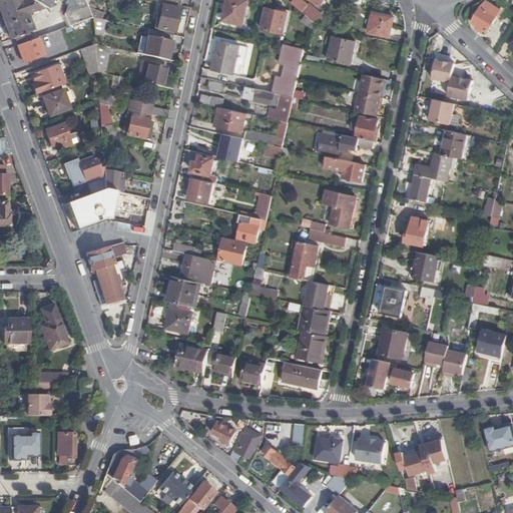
[(0,0),(0,8),(12,39),(14,38),(28,32),(33,31),(26,14),(41,8),(45,0),(0,0)]
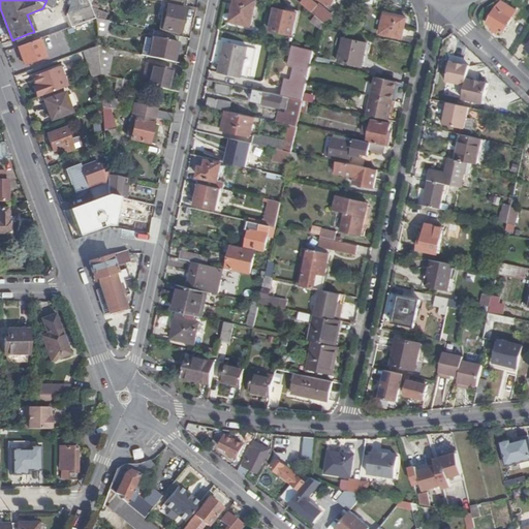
[(89,4),(87,0),(69,0),(66,13),(89,4)]
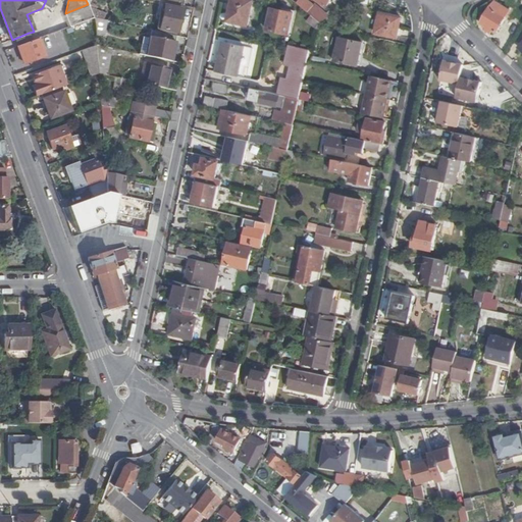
[(231,0),(227,21),(248,27),(254,1),(250,0),(231,0)]
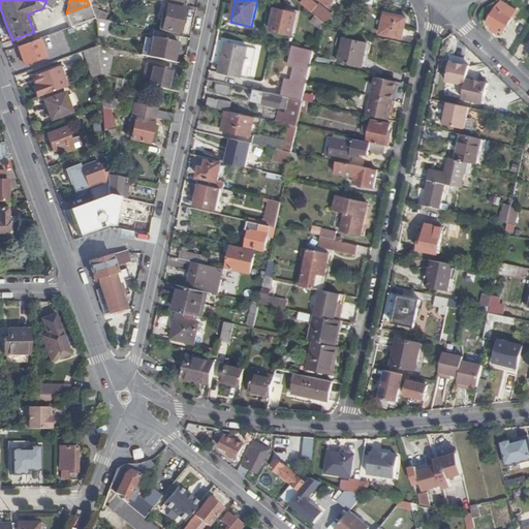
[(306,0),(303,4),(325,24),(330,19),(307,0),(306,0)]
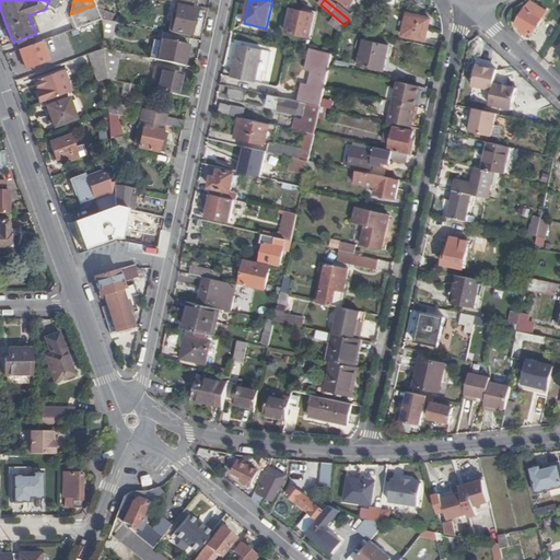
[(95,6),(101,19),(112,21),(113,14),(102,9),(104,4),(98,2),(95,6)]
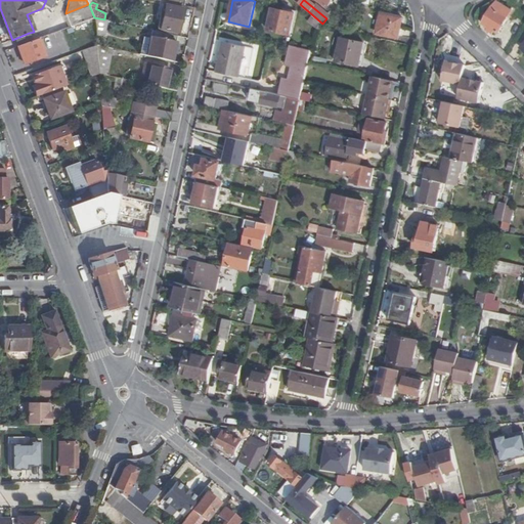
[(487,31),(489,32),(491,29),(494,31),(497,33),(511,10),(496,2),(491,7),(488,6),(487,8),(490,10),(482,24),(488,27),(487,31)]
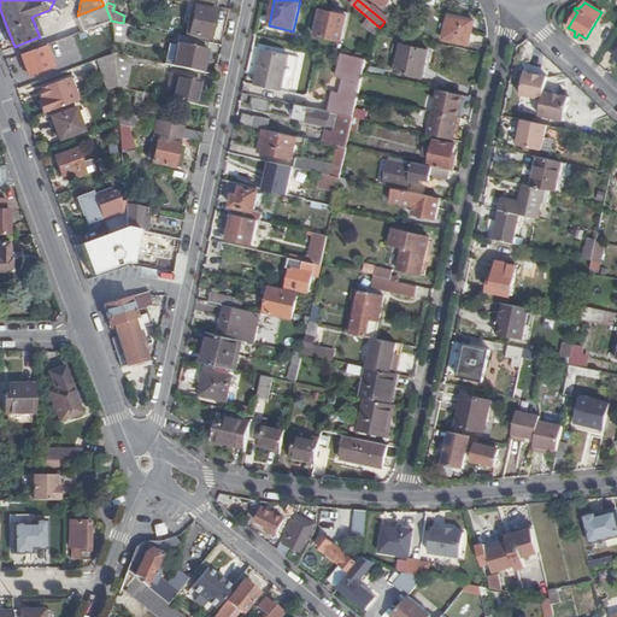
[(82,31),(111,21),(105,6),(104,5),(77,16),(82,31)]
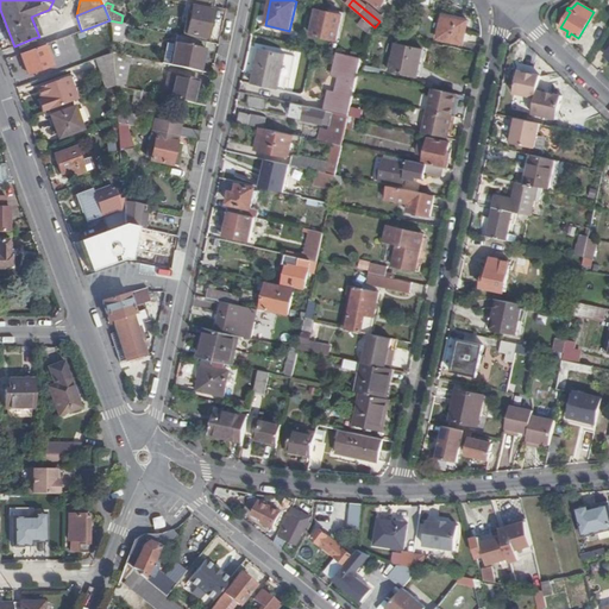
[(183,32),(206,37),(212,10),(200,7),(200,8),(192,6),(188,17),(187,17),(183,32)]
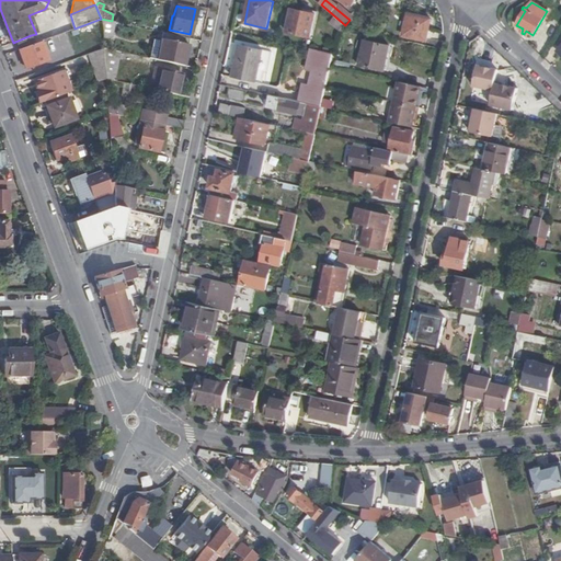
[(288,32),(311,37),(316,14),(293,9),(288,32)]
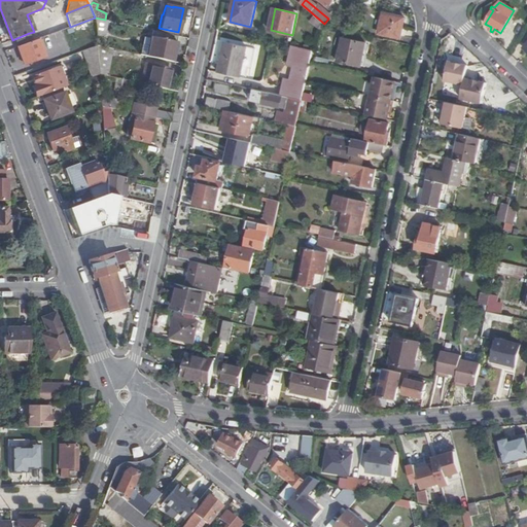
[(380,33),(400,38),(405,18),(384,12),(380,33)]
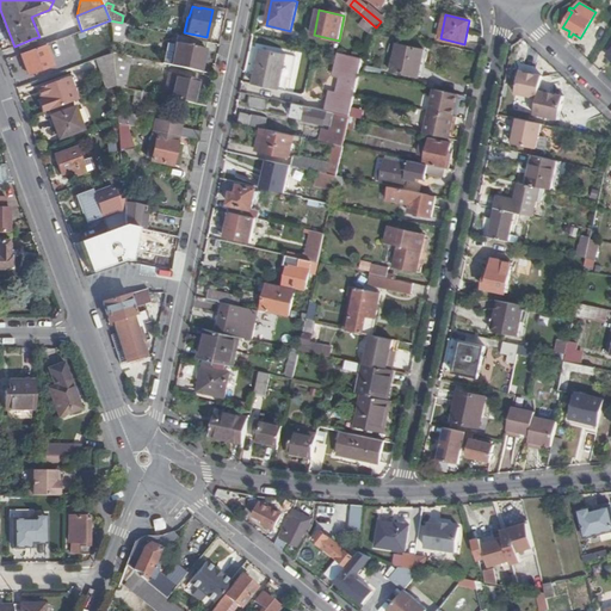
[(110,20),(112,41),(115,41),(123,43),(125,24),(122,23),(110,20)]
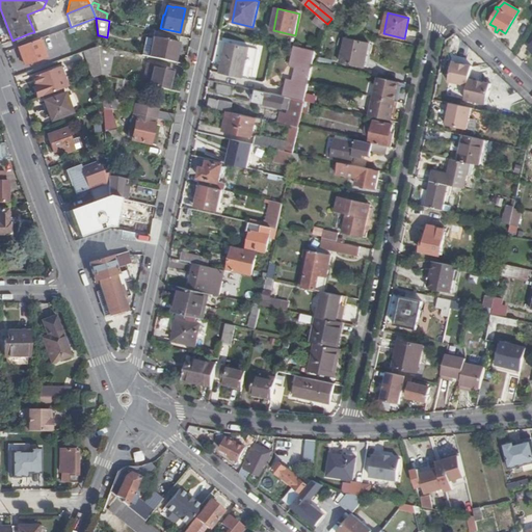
[(174,62),(180,35),(159,31),(154,30),(153,37),(144,35),(140,55),(174,62)]
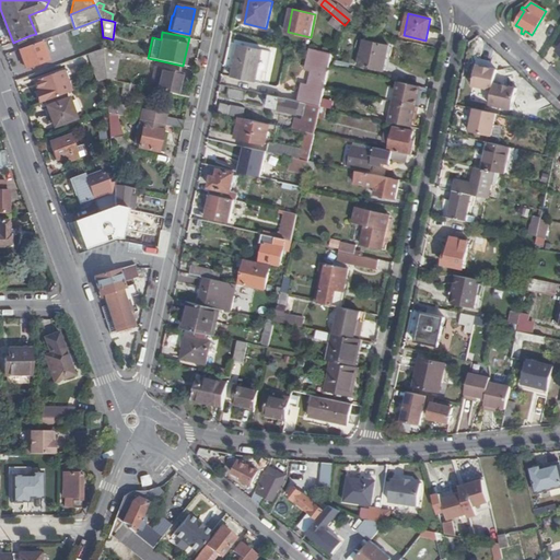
[(392,38),(400,41),(401,33),(393,32),(392,38)]
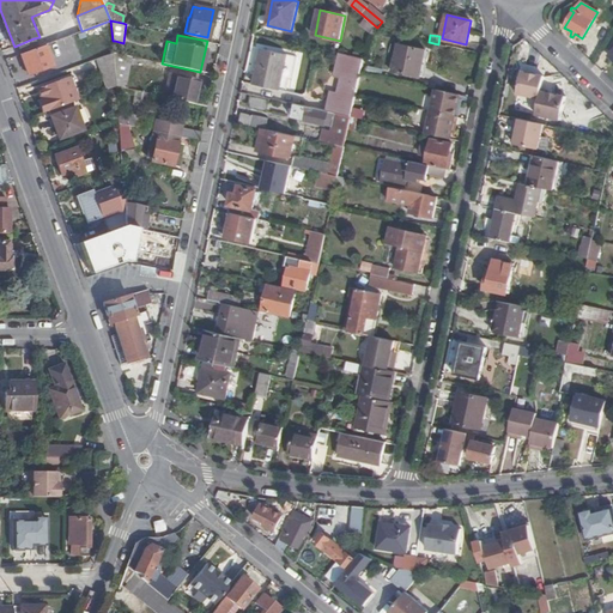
[(17,46),(20,54),(36,48),(34,38),(17,46)]
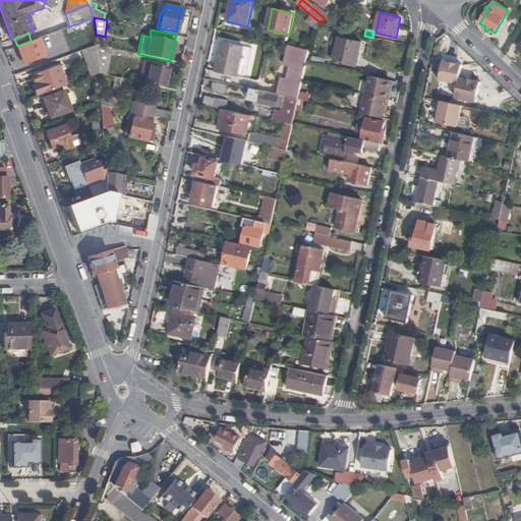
[(354,64),(357,64),(362,43),(339,38),(334,60),(354,64)]
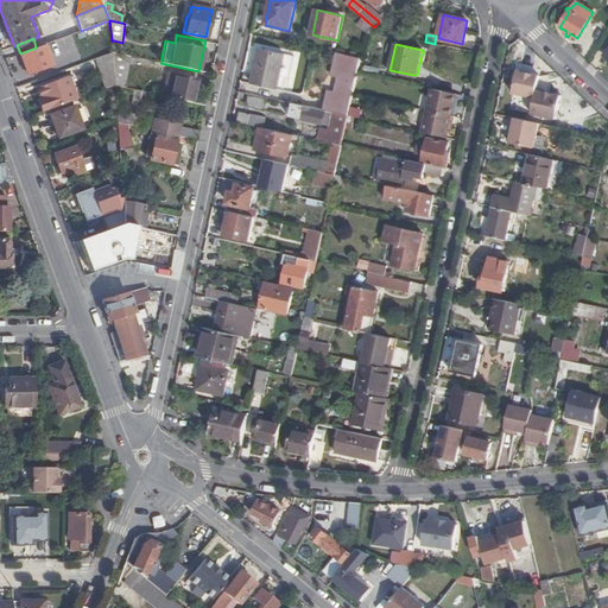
[(36,48),(20,54),(29,74),(52,65),(44,45),(36,48)]
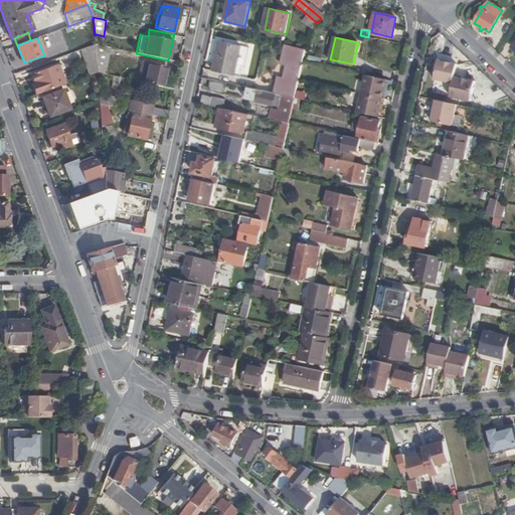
[(220,41),(214,71),(235,76),(241,45),(220,41)]
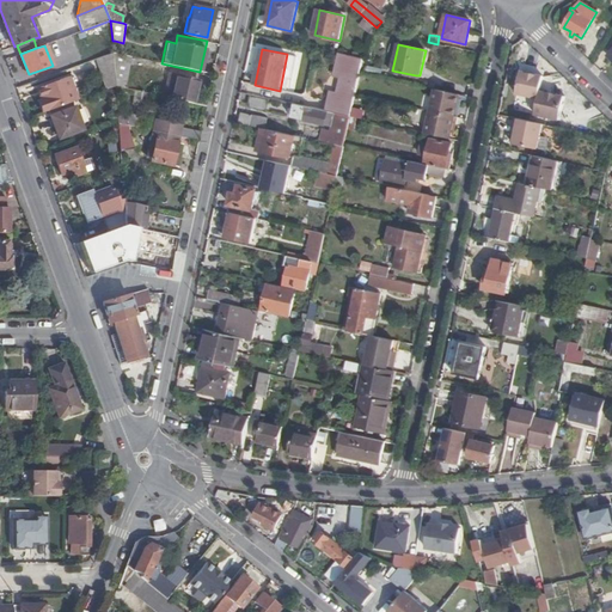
[(108,89),(116,86),(115,79),(114,53),(112,51),(97,57),(108,89)]
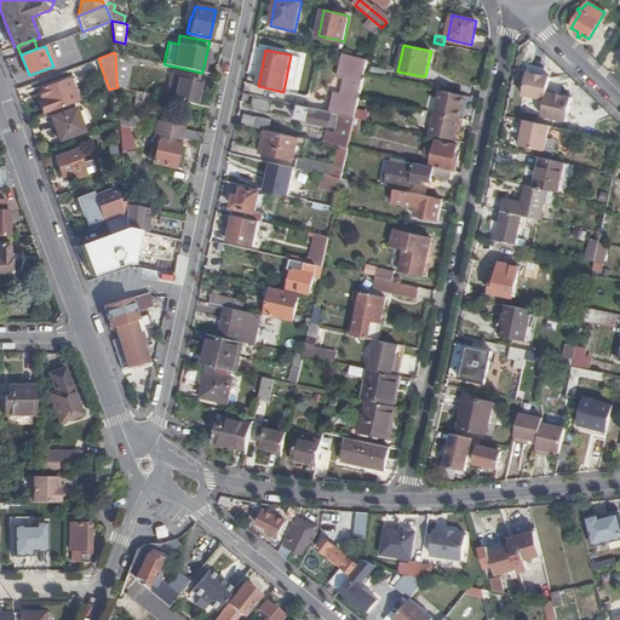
[(115,53),(116,80),(128,82),(135,58),(115,53)]
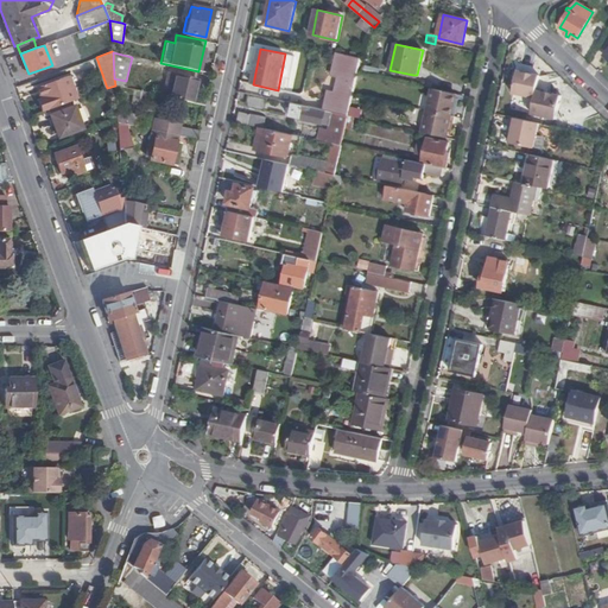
[(362,58),(339,52),(335,76),(340,77),(336,93),(330,92),(325,111),(334,113),(349,116),(362,58)]
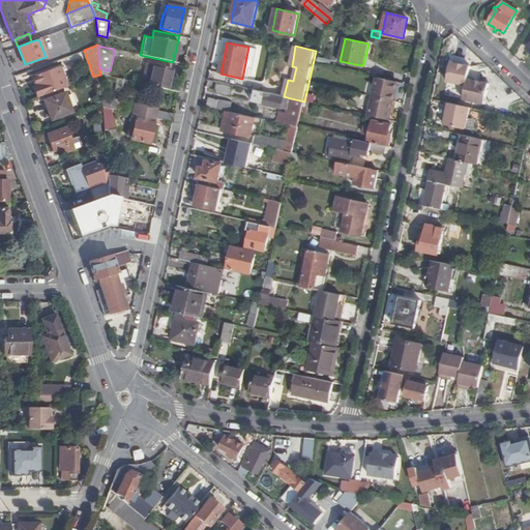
[(322,59),(320,64),(333,67),(334,62),(322,59)]
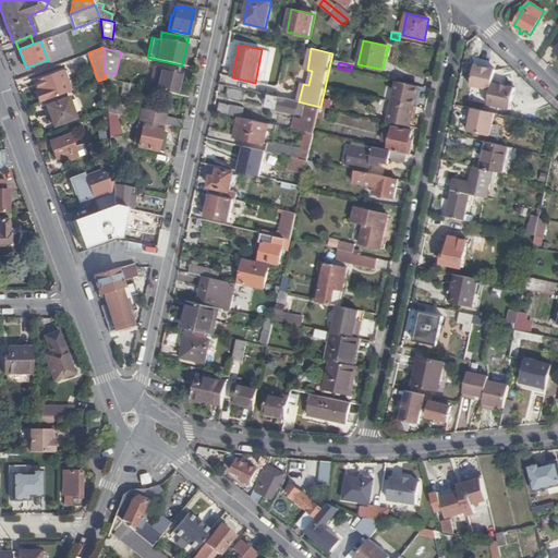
[(489,105),(517,111),(521,89),(494,83),(497,70),(476,65),(471,85),(493,91),(489,105)]
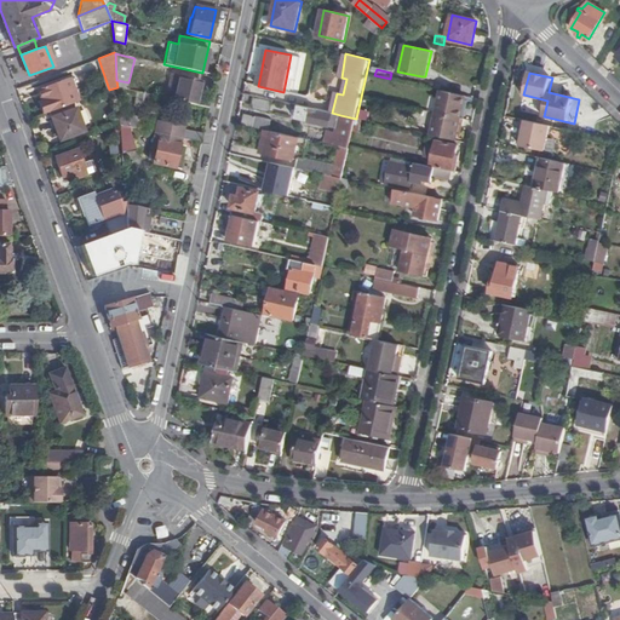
[(173,101),(208,108),(210,103),(196,101),(197,93),(200,81),(179,76),(171,74),(165,98),(173,101)]
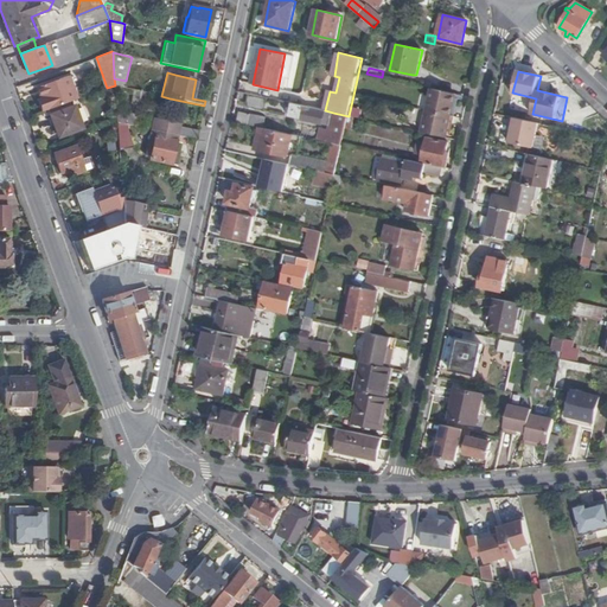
[(114,78),(115,85),(125,88),(126,81),(114,78)]
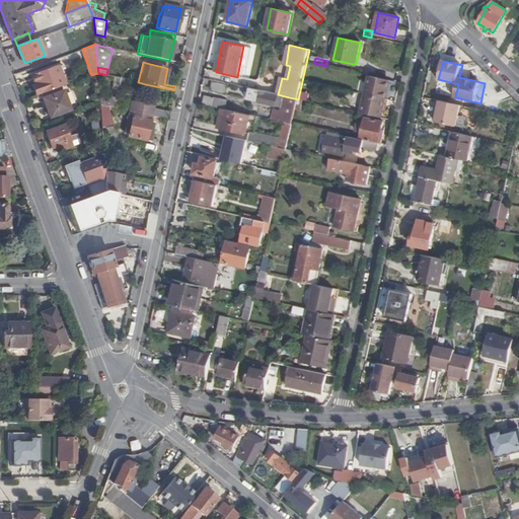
[(61,68),(59,69),(65,85),(67,84),(61,68)]
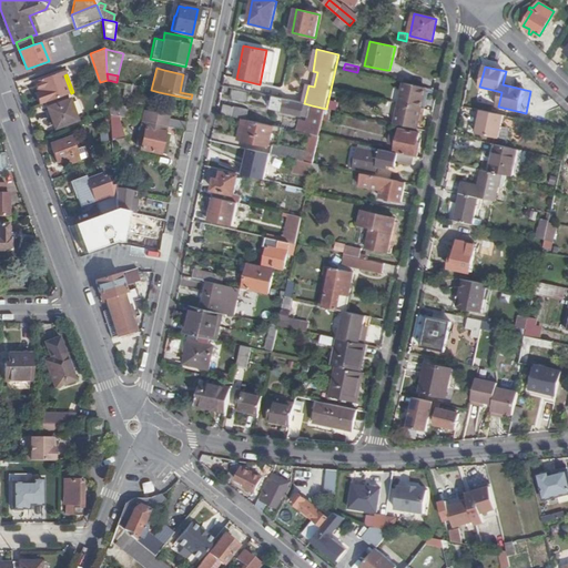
[(38,95),(41,104),(46,102),(68,94),(71,93),(64,75),(37,85),(40,94),(38,95)]
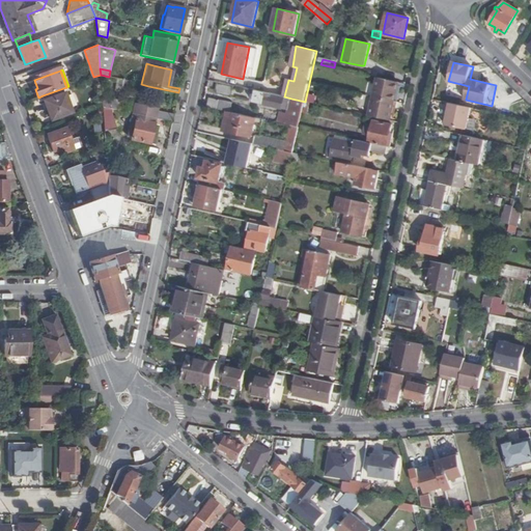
[(393,102),(397,82),(378,77),(373,98),(369,115),(390,120),(393,102)]
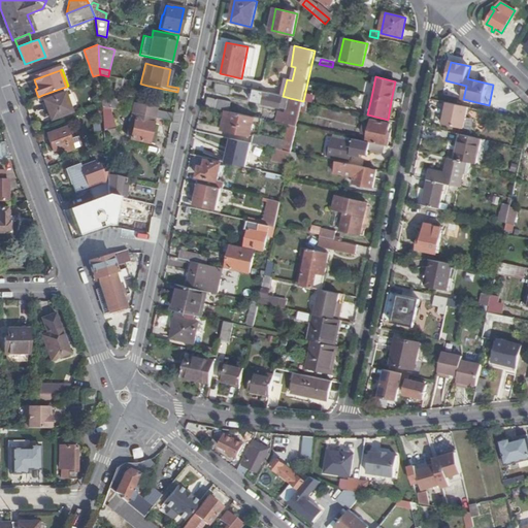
[(126,80),(117,78),(114,86),(124,88),(126,80)]
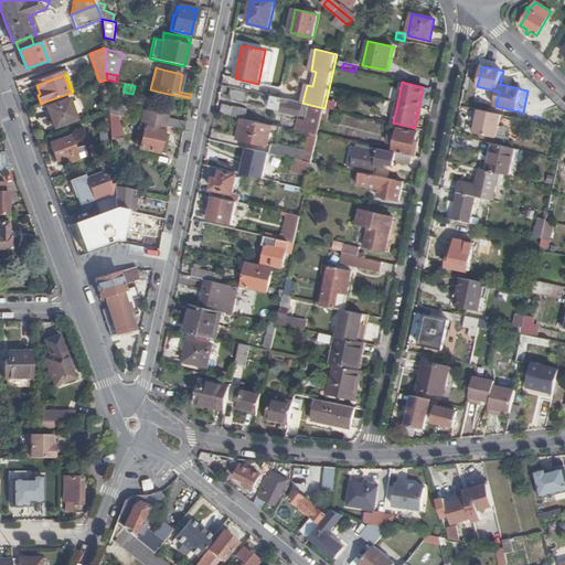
[(246,102),(248,91),(232,87),(231,95),(232,96),(232,98),(246,102)]
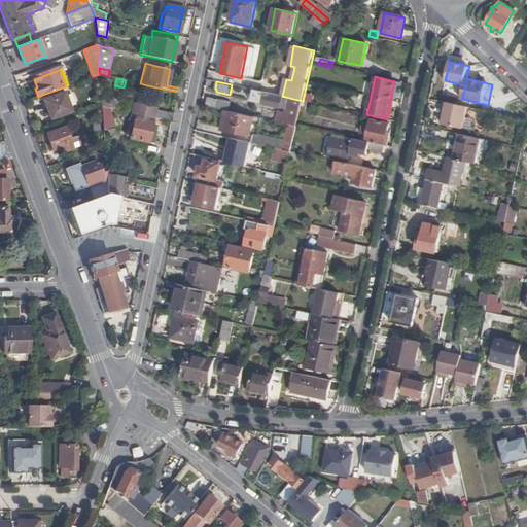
[(394,101),(398,82),(394,81),(390,101),(387,119),(390,119),(394,101)]
